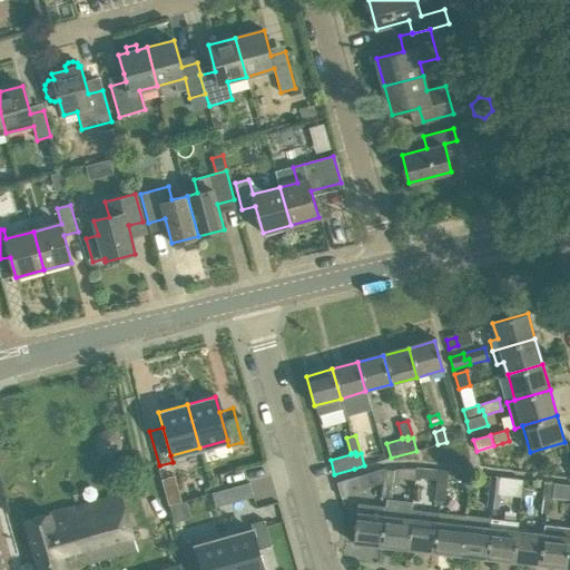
[(386,490),(392,490),(394,470),(384,469),(382,485),(387,487),(386,490)]
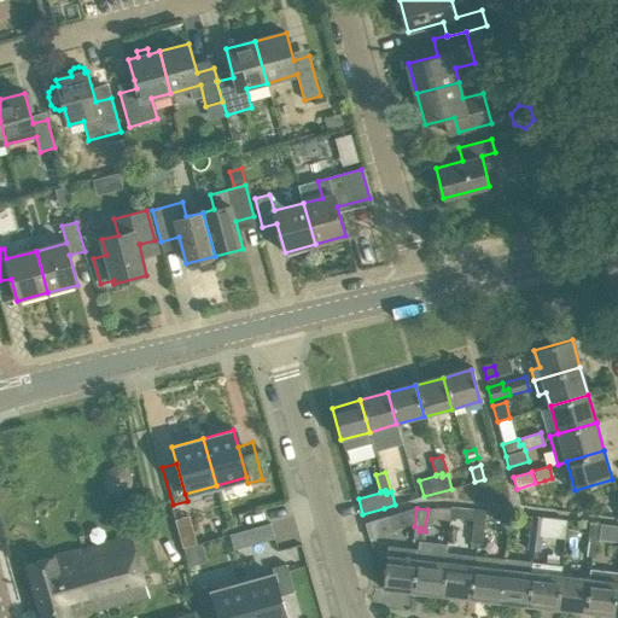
[(477,532),(483,532),(485,511),(474,509),(472,528),(478,528),(477,532)]
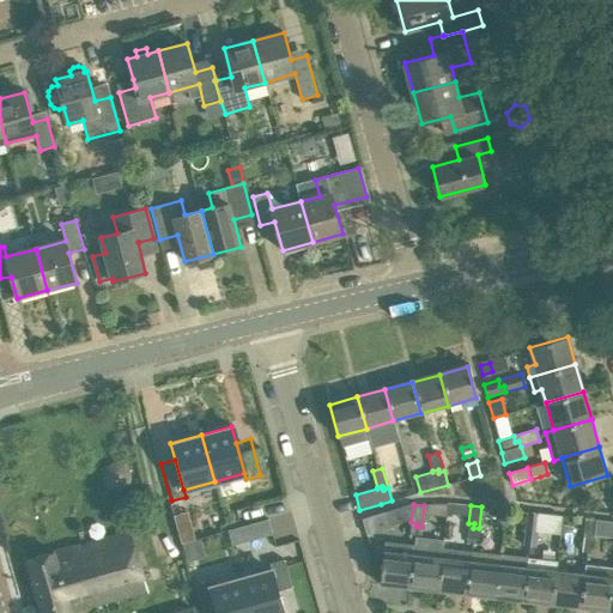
[(528,511),(526,529),(532,530),(530,534),(536,534),(539,514),(528,511)]
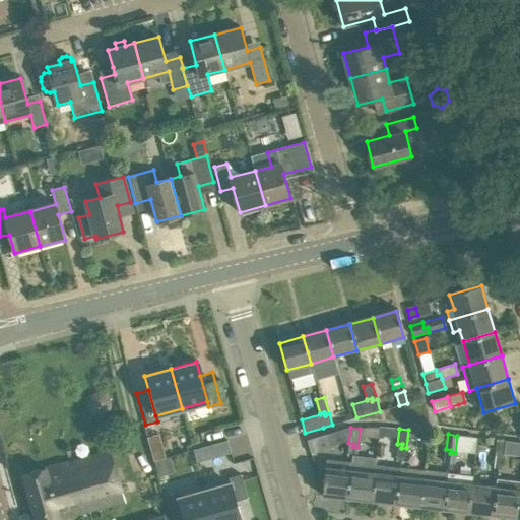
[(328,435),(308,440),(311,454),(331,448),(328,435)]
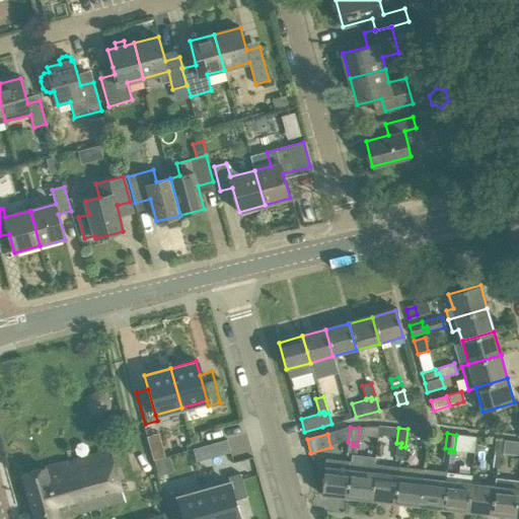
[(503,453),(510,454),(511,441),(495,439),(494,452),(498,453),(497,456),(503,457),(503,453)]
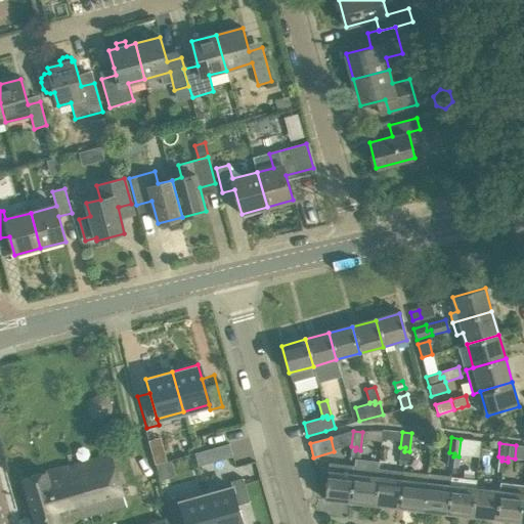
[(356,447),(351,446),(350,460),(358,461),(360,450),(355,450),(356,447)]
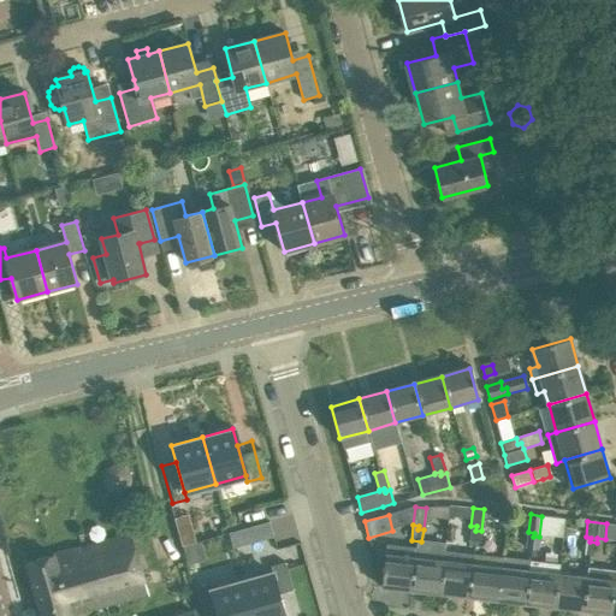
[(477,526),(471,526),(469,540),(480,543),(481,531),(475,531),(477,526)]
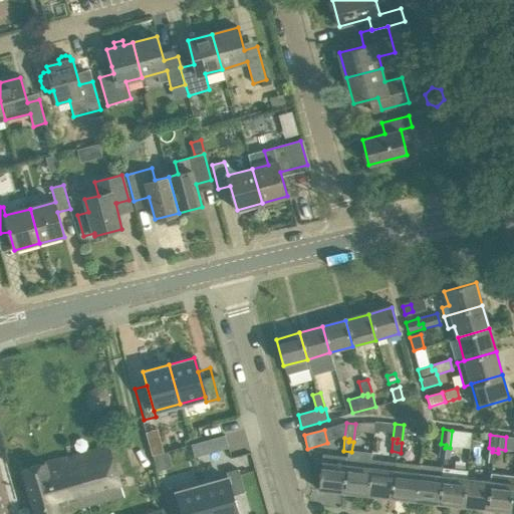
[(203,441),(192,444),(195,455),(206,452),(203,441)]
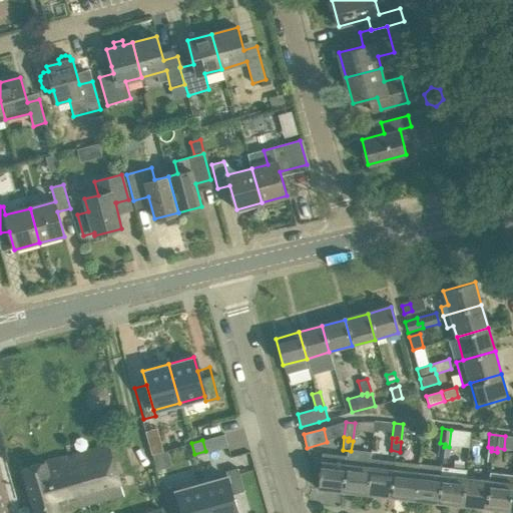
[(445,444),(440,443),(438,456),(448,457),(449,447),(444,447),(445,444)]
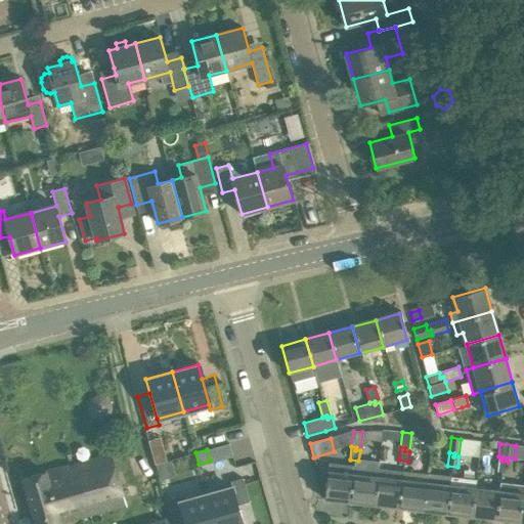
[(47,472),(24,479),(36,523),(57,523),(61,523),(60,522),(124,505),(111,455),(47,473),(47,472)]
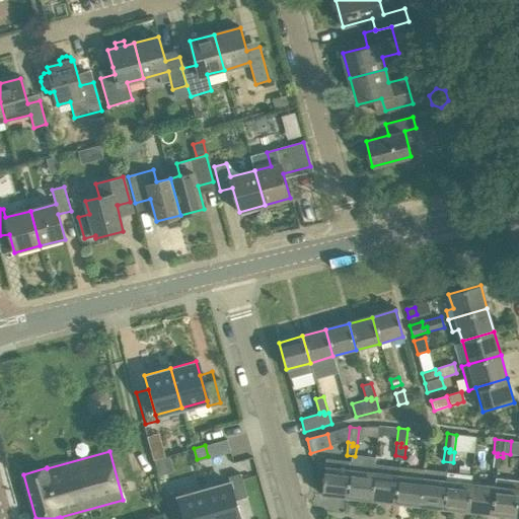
[(501,468),(503,457),(497,456),(498,453),(494,452),(492,467),(501,468)]
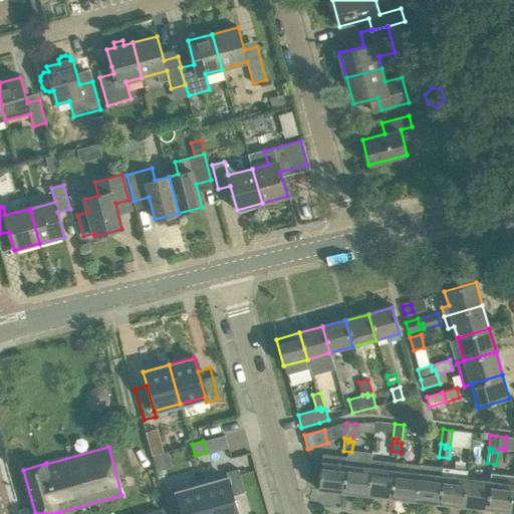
[(343,493),(345,465),(346,457),(322,455),(318,490),(343,493)]
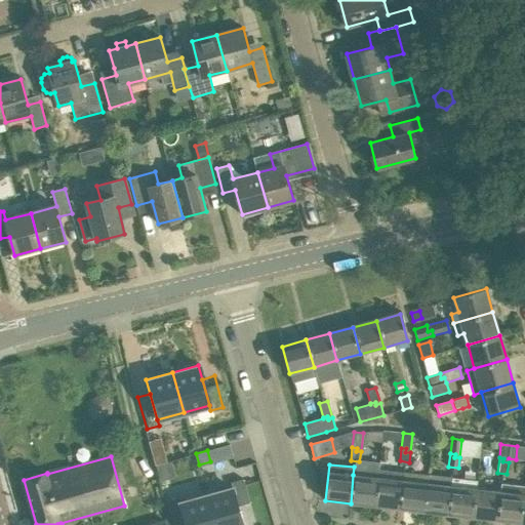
[(378,478),(374,506),(399,509),(403,481),(404,473),(378,470),(377,478),(378,478)]
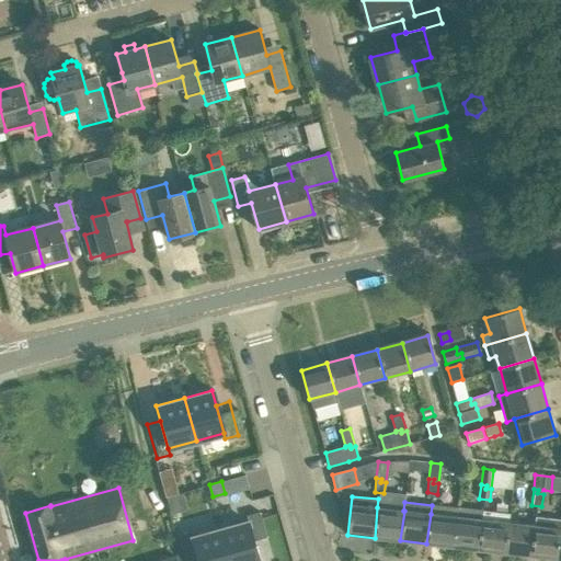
[(431,514),(426,544),(453,547),(457,507),(432,505),(431,514)]
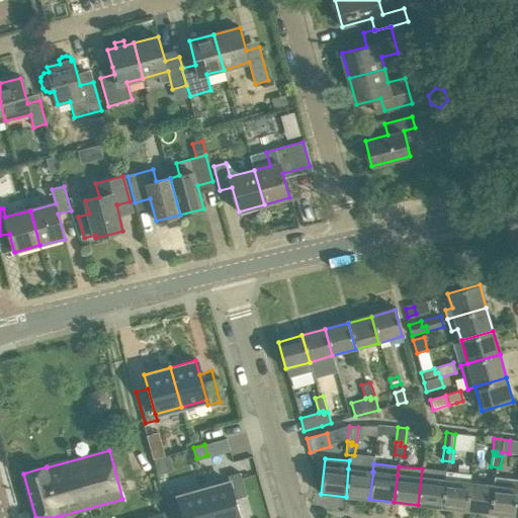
[(372,471),(348,468),(346,497),(369,499),(373,471),(372,471)]
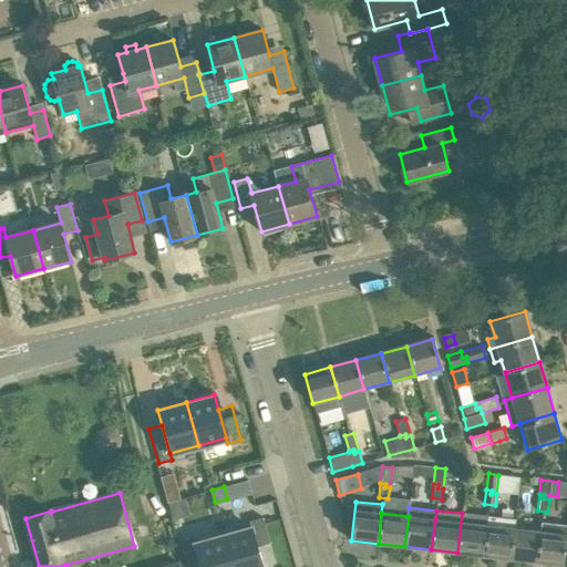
[(488,516),(462,513),(457,553),(484,556),(488,516)]
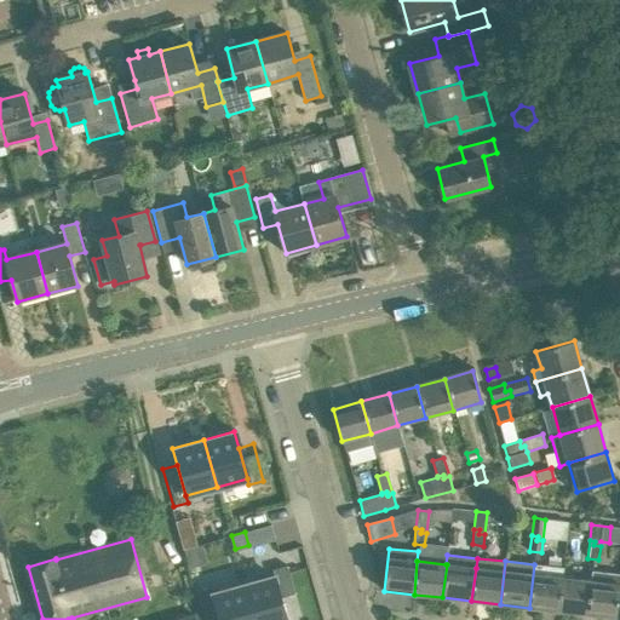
[(274,575),(282,606),(297,602),(286,564),(273,568),(274,575)]
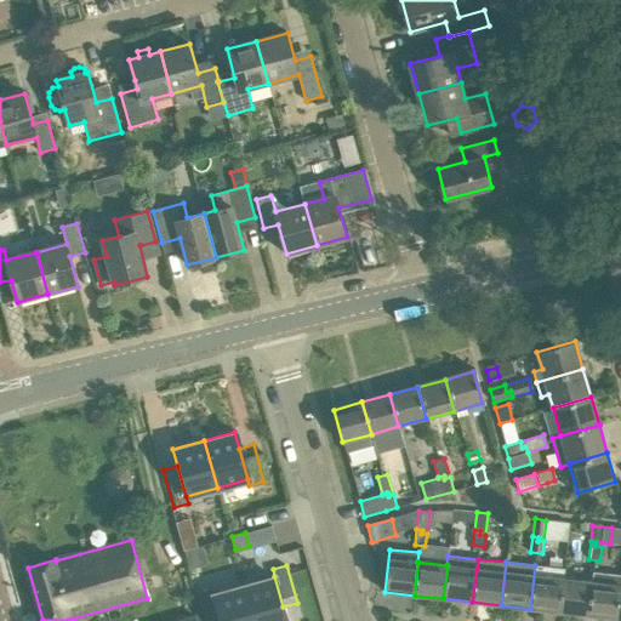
[(564,569),(535,565),(530,609),(559,611),(563,579),(564,569)]
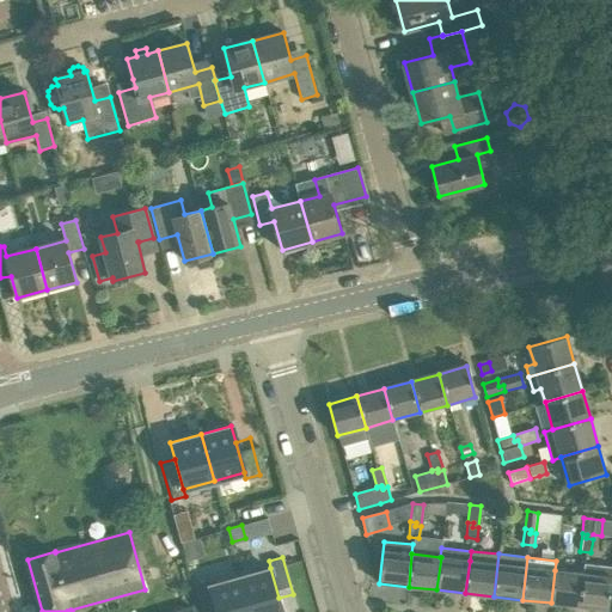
[(611,567),(585,563),(583,574),(580,606),(609,610),(611,580),(611,567)]
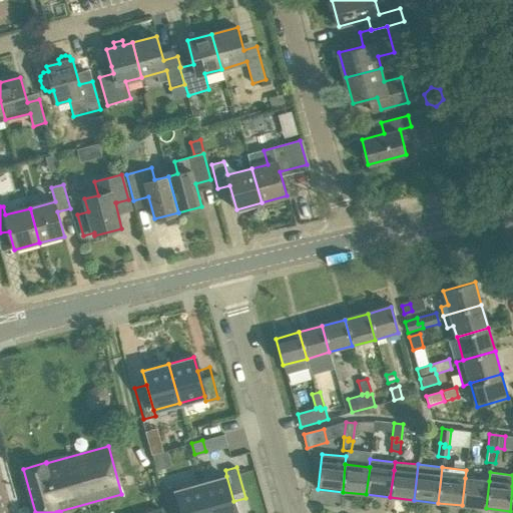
[(209,512),(236,512),(233,501),(226,476),(201,483),(209,512)]
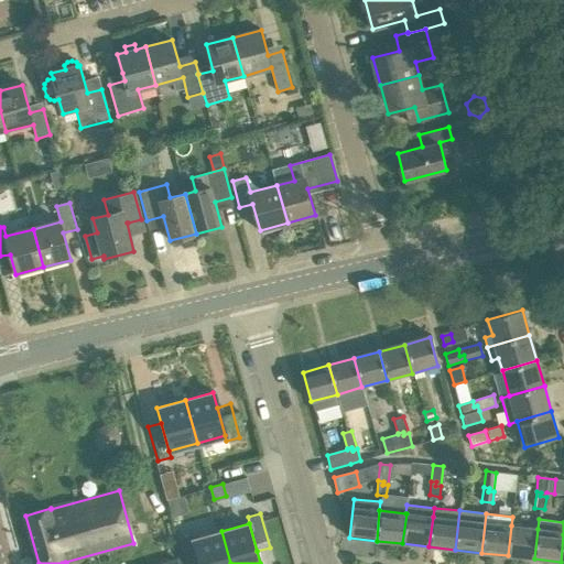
[(511,525),(508,555),(534,559),(538,529),(511,525)]
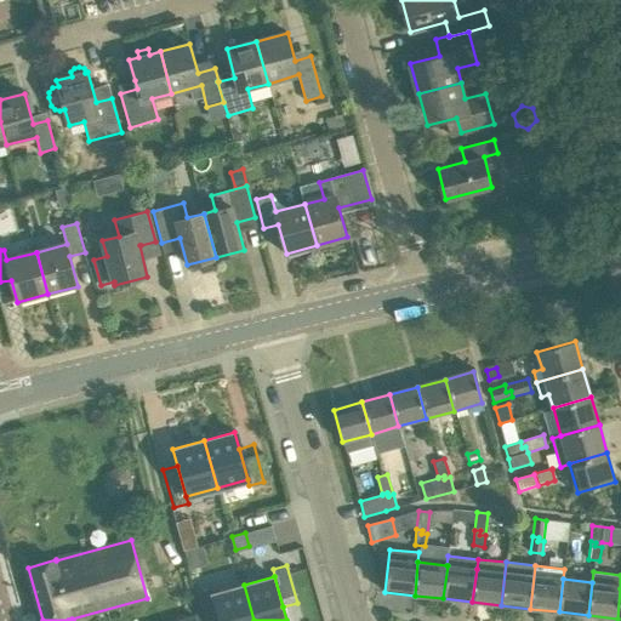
[(254,620),(244,585),(214,593),(220,620),(254,620)]
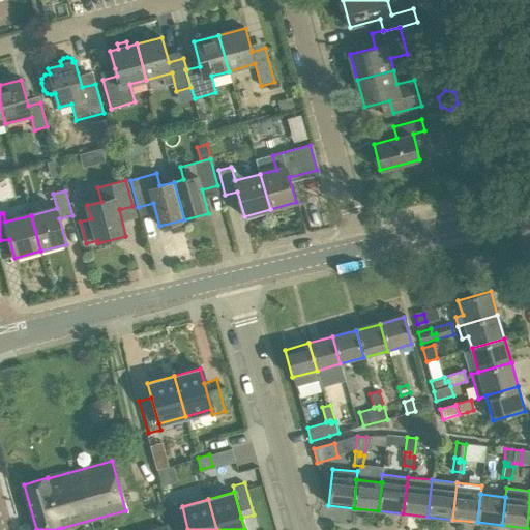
[(180,500),(168,503),(174,525),(175,529),(187,529),(182,506),(180,500)]
